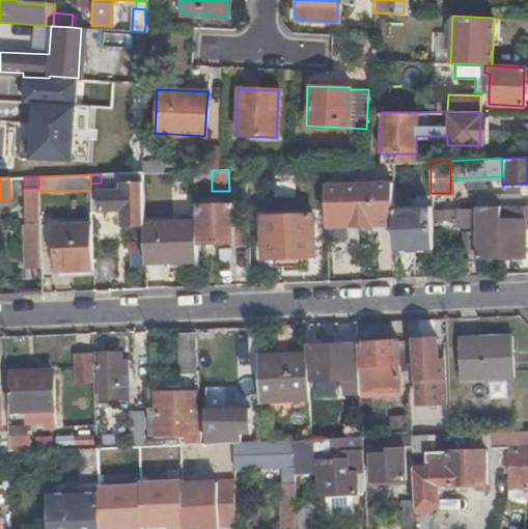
[(143,221),(142,183),(121,183),(121,190),(101,190),(100,191),(90,192),(90,210),(121,210),(121,223),(143,223),(143,221)]
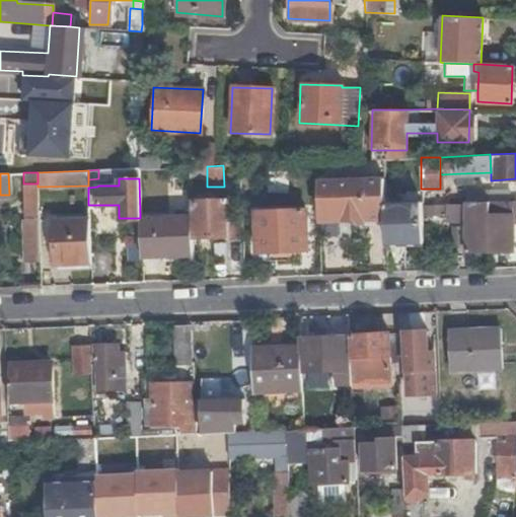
[(364,217),(384,216),(382,178),(319,180),(321,219),(364,217)]
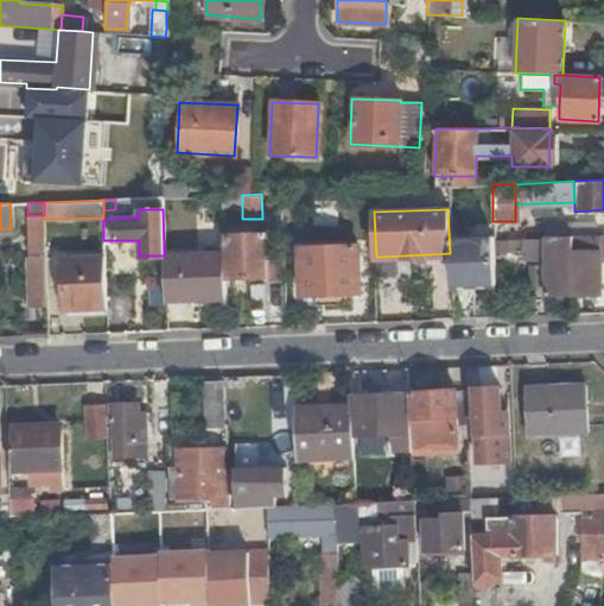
[(44,219),(44,215),(27,215),(27,244),(44,244),(44,219)]
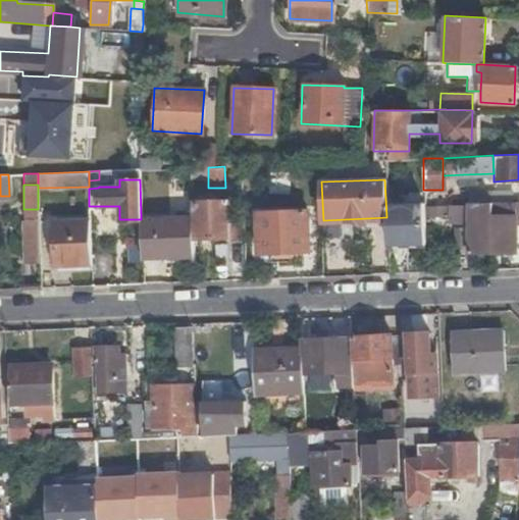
[(466,190),(466,201),(490,201),(510,201),(510,191),(466,190)]
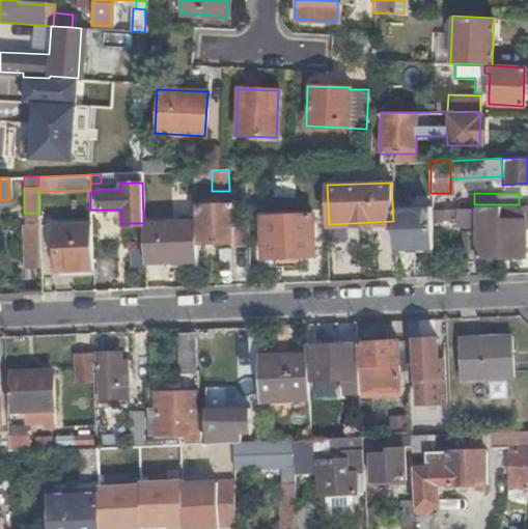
[(248,250),(247,218),(234,218),(234,202),(211,203),(211,196),(198,196),(199,204),(198,204),(199,241),(232,240),(232,250),(248,250)]
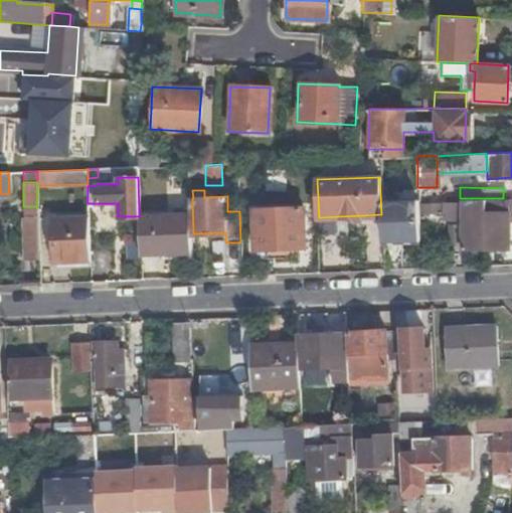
[(460,198),(440,199),(440,211),(440,217),(460,217),(460,211),(460,198)]
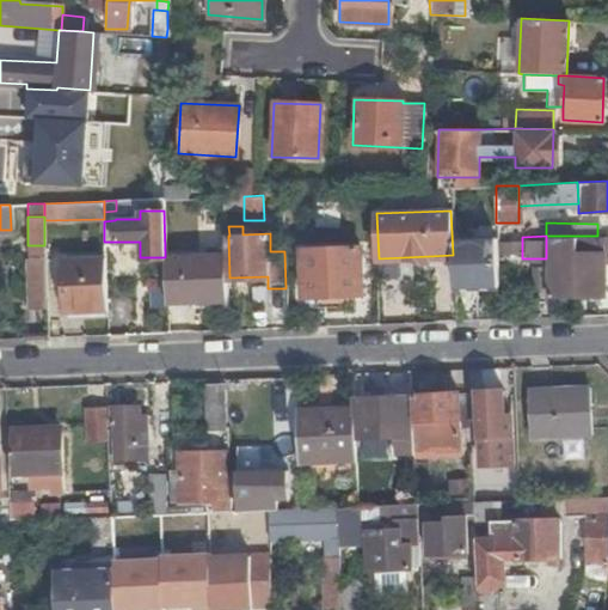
[(575,236),(546,236),(546,251),(575,251),(575,236)]
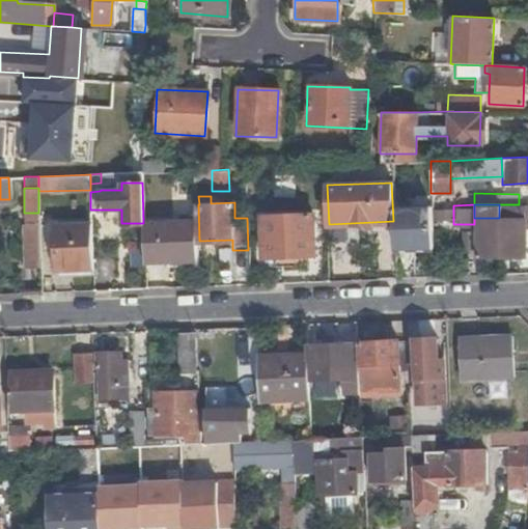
[(519,204),(499,204),(499,218),(522,218),(522,205),(519,204)]
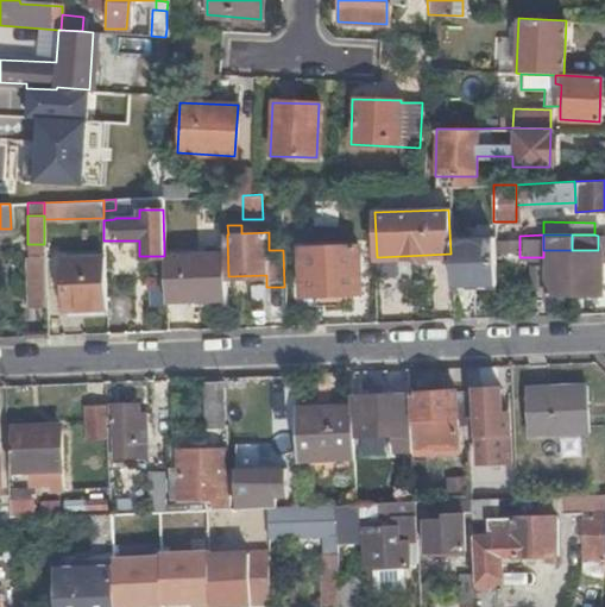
[(474,237),(451,237),(451,254),(451,260),(452,282),(495,281),(495,250),(493,236),(474,237)]
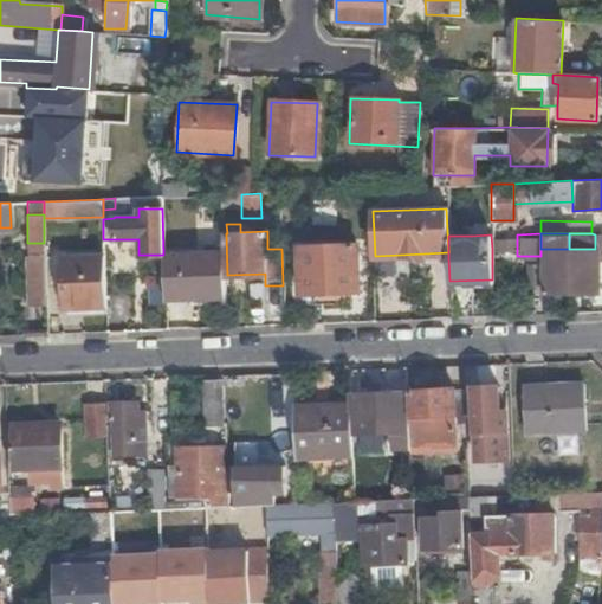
[(517,235),(491,235),(492,249),(517,249),(517,235)]
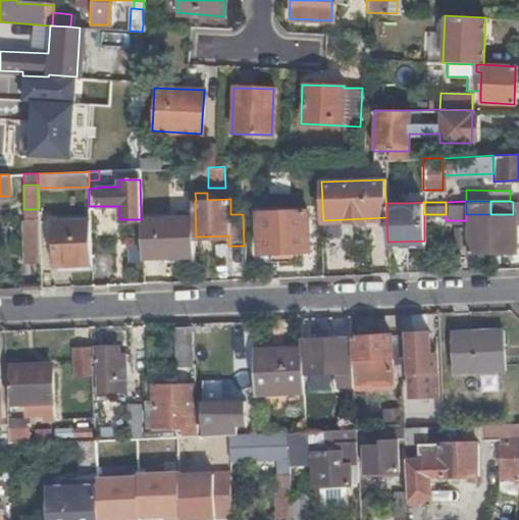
[(38,209),(23,209),(23,219),(19,219),(21,255),(39,255),(38,209)]
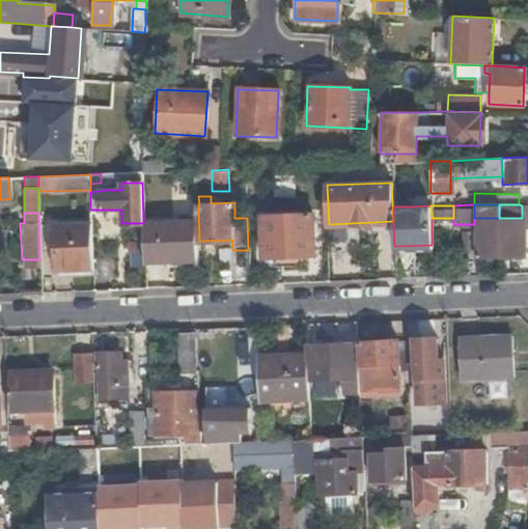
[(262,256),(313,254),(312,213),(261,215),(262,256)]
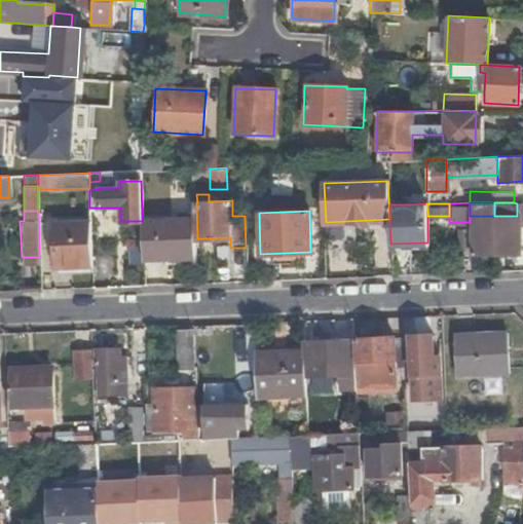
[(195,258),(194,216),(142,219),(142,221),(143,260),(195,258)]
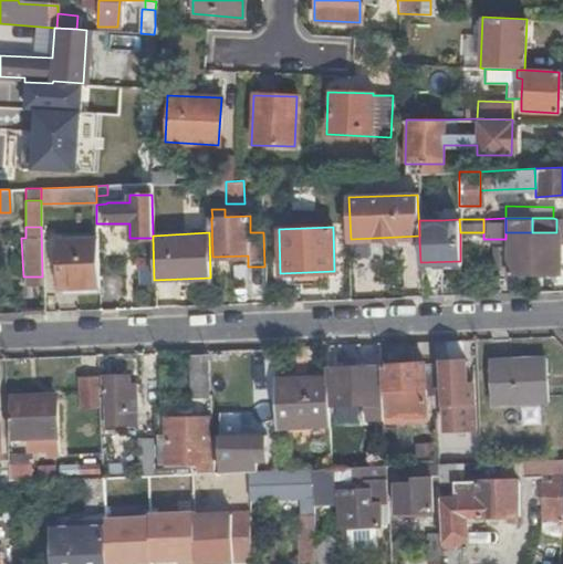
[(506,232),(506,239),(507,247),(507,274),(532,274),(532,232),(506,232)]
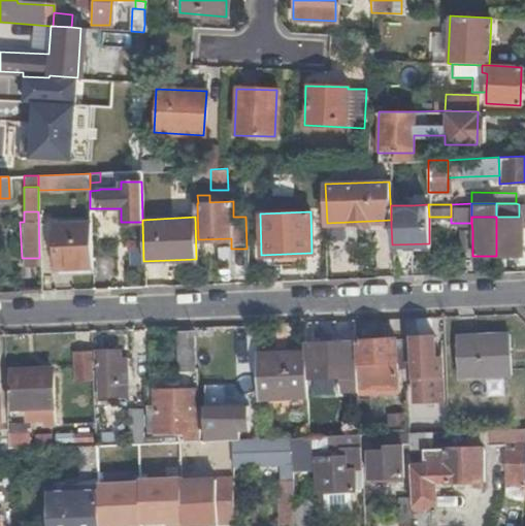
[(519,217),(496,217),(496,256),(519,256),(519,226),(519,217)]
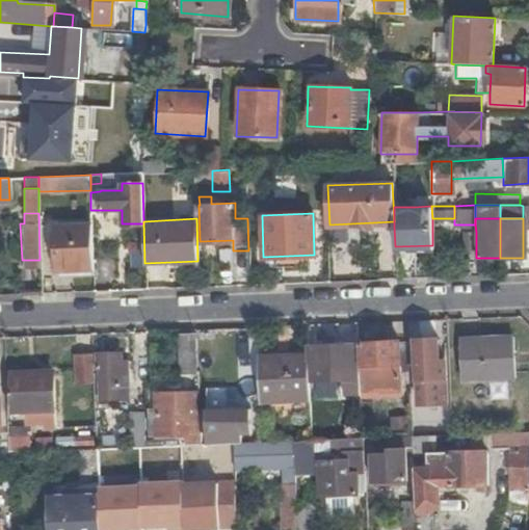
[(55,269),(93,268),(91,221),(55,223),(55,248),(55,256),(55,269)]
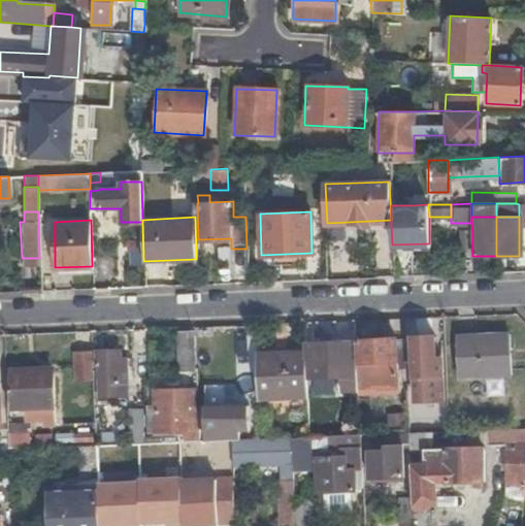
[(472,256),(472,230),(459,230),(460,256),(472,256)]
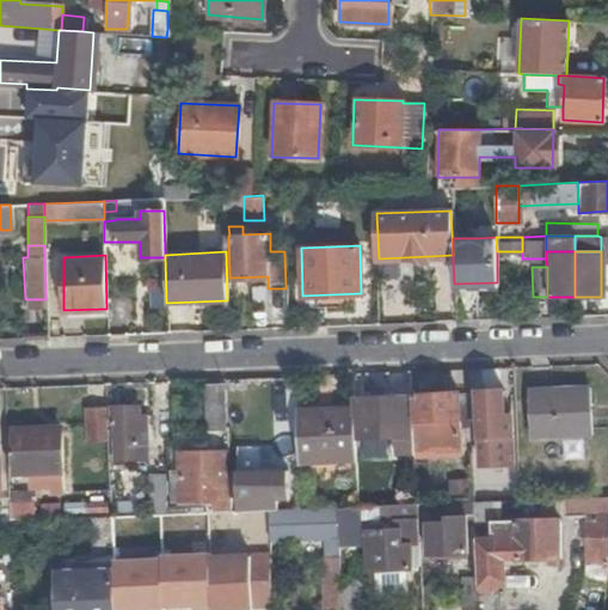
[(226,427),(223,382),(207,382),(208,427),(226,427)]
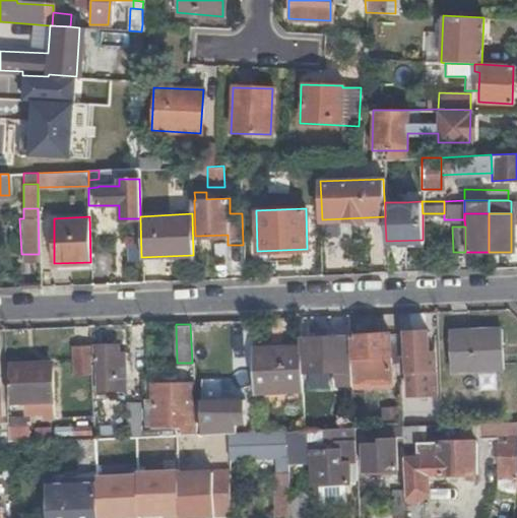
[(450,369),(502,367),(499,328),(448,330),(450,369)]
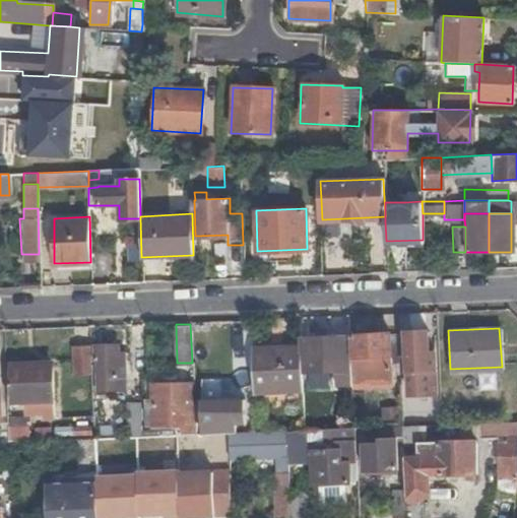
[(422,375),(429,375),(429,370),(435,369),(434,351),(428,351),(428,331),(405,331),(406,371),(422,370),(422,375)]
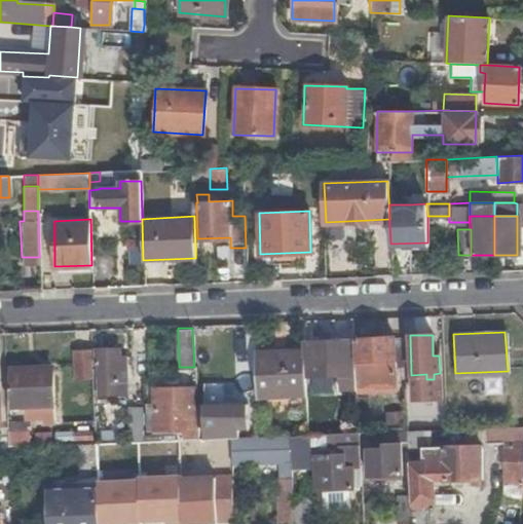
[(356,361),(353,362),(353,377),(355,386),(396,384),(394,336),(355,338),(356,361)]
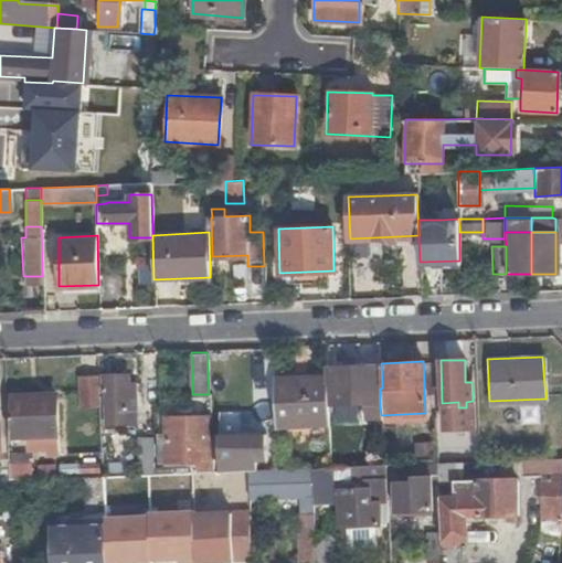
[(362,389),(378,390),(377,364),(326,365),(327,391),(362,389)]
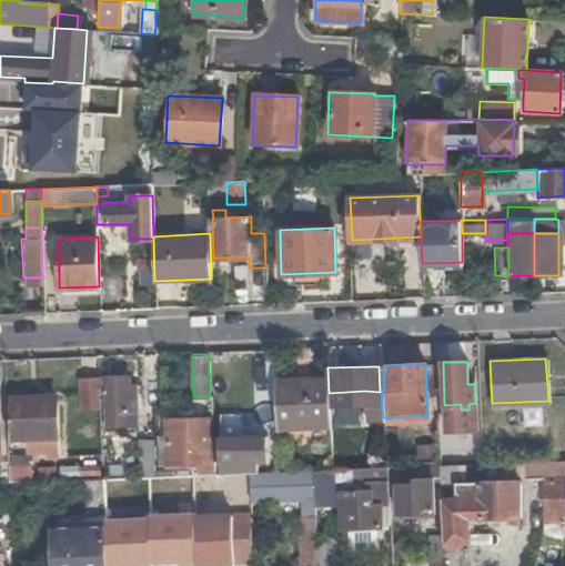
[(107,425),(130,424),(130,398),(137,398),(135,382),(129,382),(129,375),(103,375),(103,391),(104,391),(107,425)]
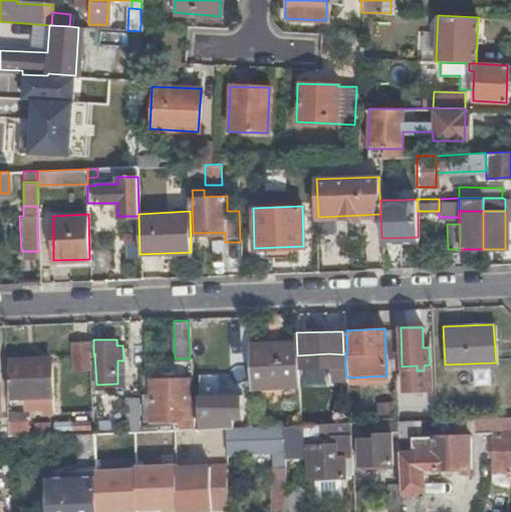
[(89,367),(88,340),(72,341),(74,368),(89,367)]
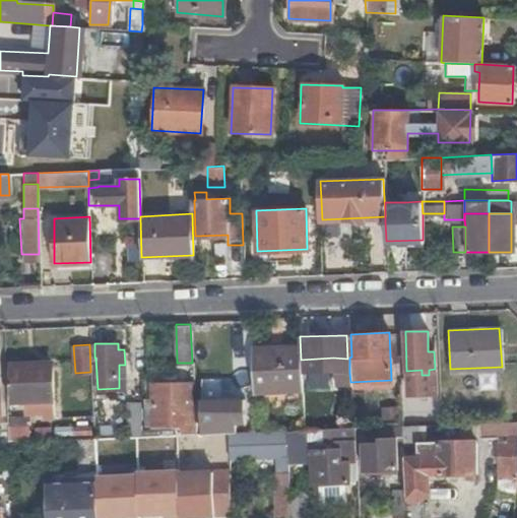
[(289,345),(250,346),(252,378),(252,387),(301,385),(300,360),(299,345),(289,345)]
